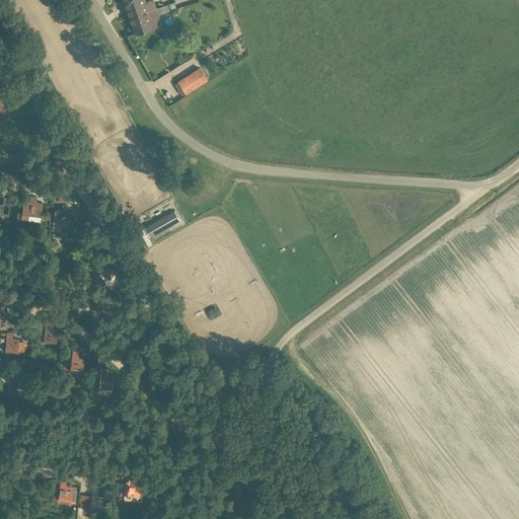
[(124,0),(125,1),(123,3),(125,7),(127,7),(130,17),(129,19),(130,23),(132,24),(135,32),(161,23),(154,1),(146,3),(145,0),(124,0)]
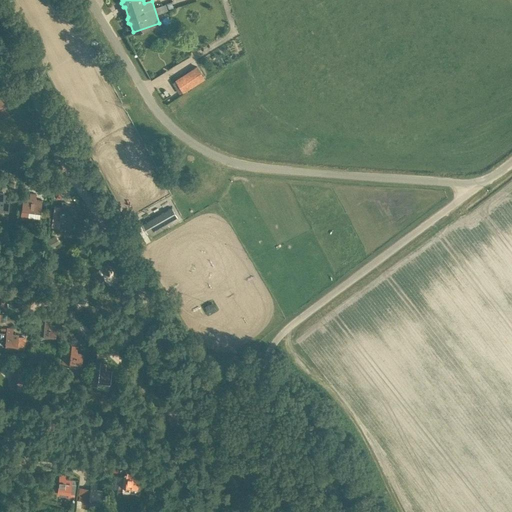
[(191,69),(175,80),(183,92),(199,81),(191,69)]
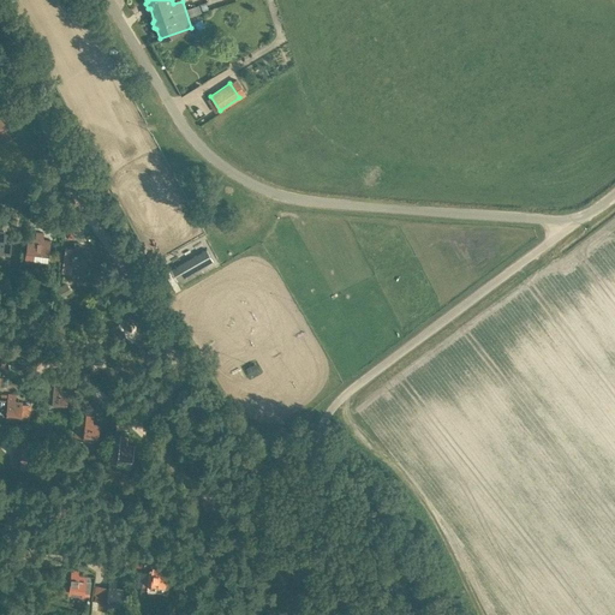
[(0,252),(10,255),(10,250),(11,246),(11,240),(12,238),(4,237),(5,232),(0,231),(0,252)]
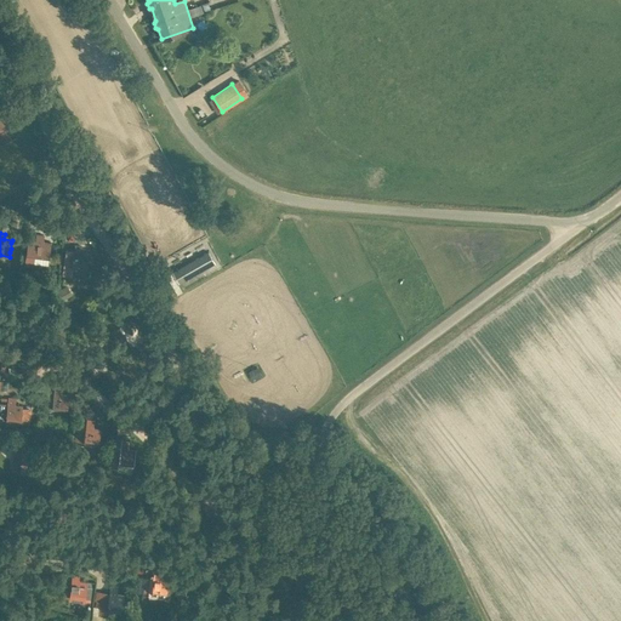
[(49,258),(51,241),(44,241),(44,235),(36,235),(36,240),(27,239),(24,261),(34,262),(34,257),(49,258)]
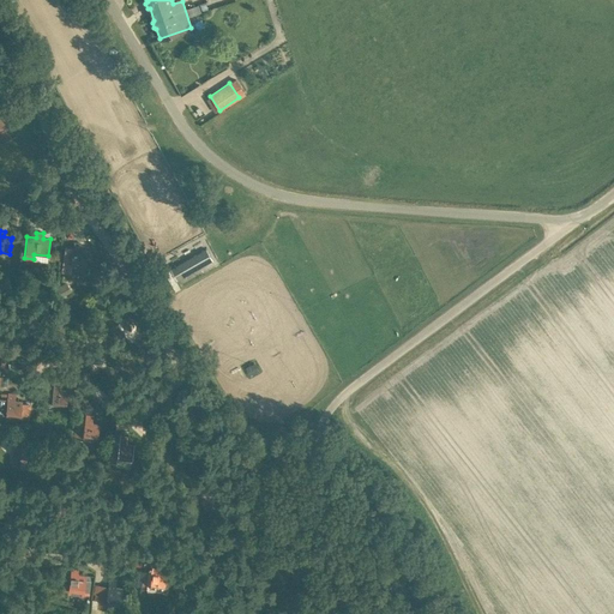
[(65,246),(61,271),(70,272),(71,264),(72,264),(85,266),(88,250),(80,250),(82,244),(73,242),(73,247),(65,246)]
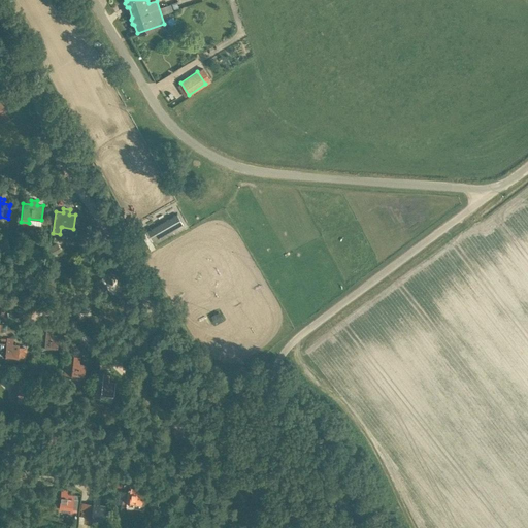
[(147,231),(152,240),(183,223),(177,215),(147,231)]
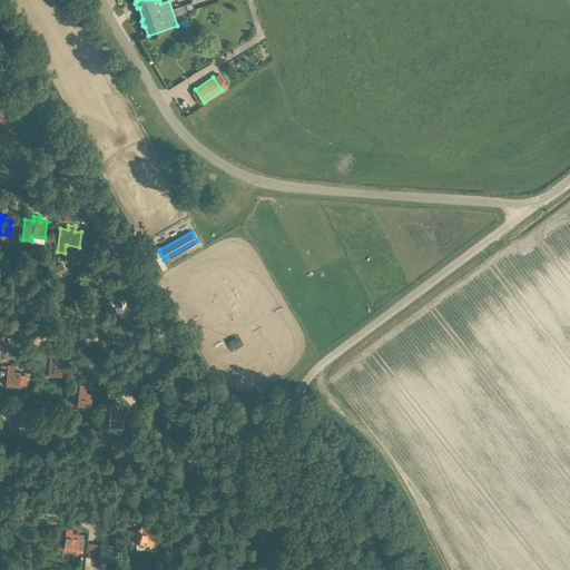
[(60,263),(52,267),(57,275),(65,271),(60,263)]
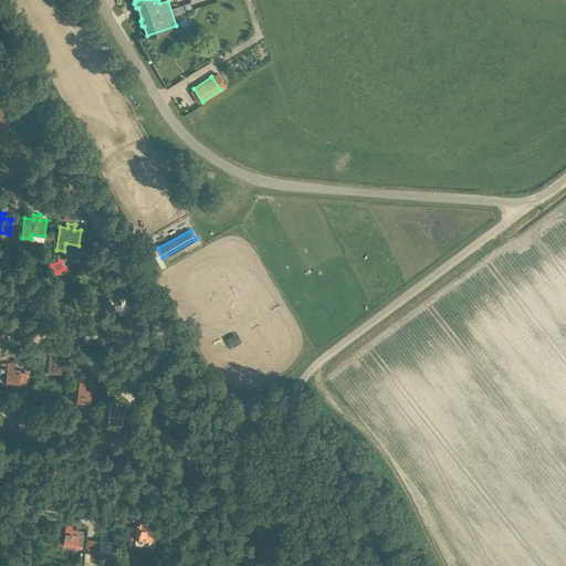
[(48,373),(61,374),(63,359),(55,358),(56,354),(50,353),(48,373)]
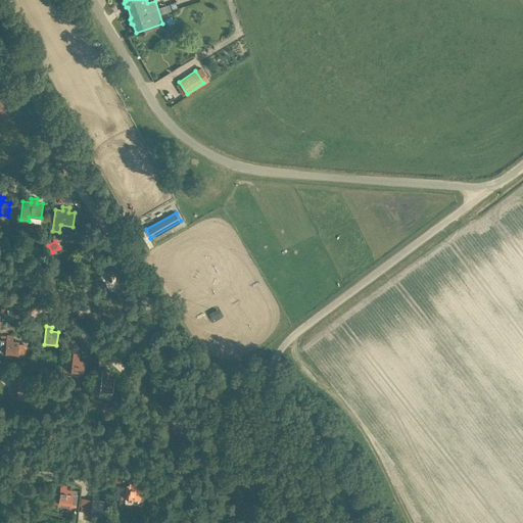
[(0,352),(17,355),(18,341),(12,340),(13,336),(7,335),(6,340),(0,338),(0,352)]
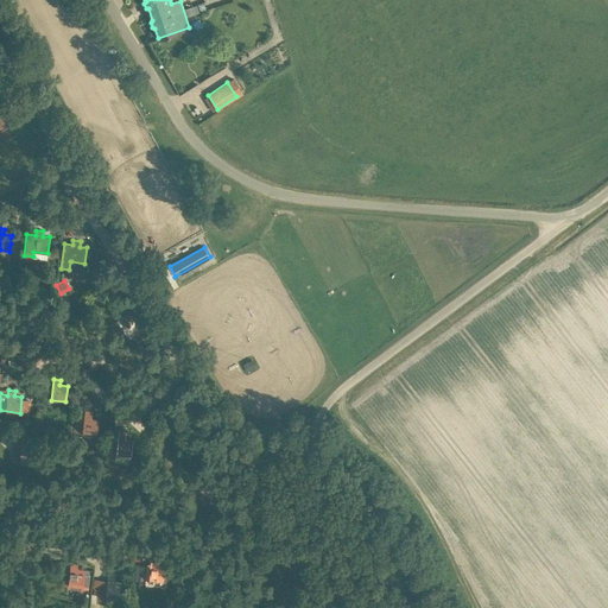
[(99,419),(92,418),(92,413),(84,412),(82,434),(96,435),(99,419)]
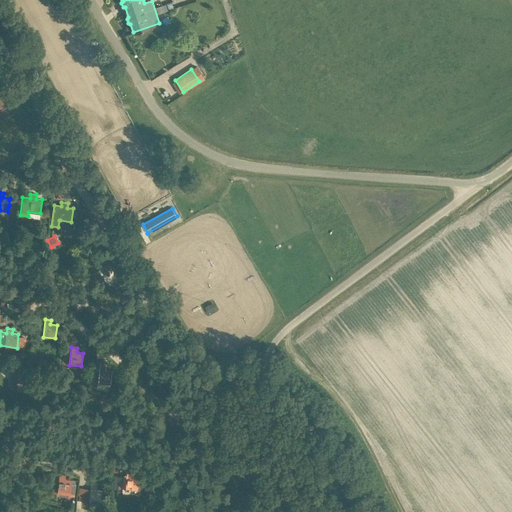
[(24,365),(18,364),(15,390),(28,392),(30,370),(24,369),(24,365)]
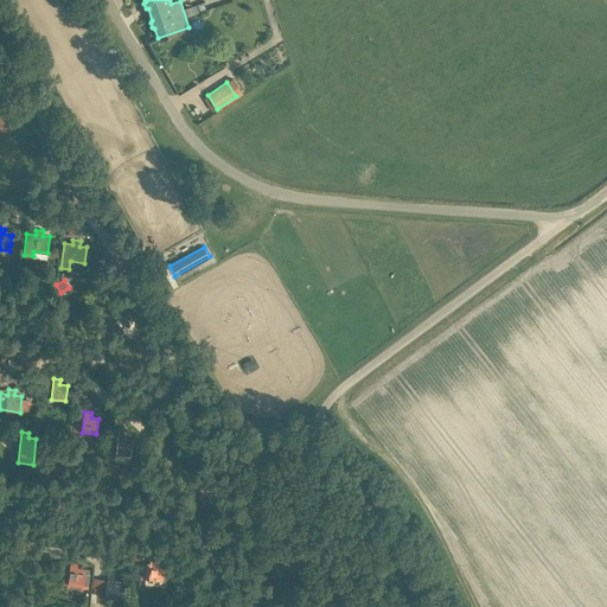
[(108,451),(108,458),(115,458),(114,461),(129,462),(133,439),(125,438),(126,433),(119,432),(116,451),(108,451)]
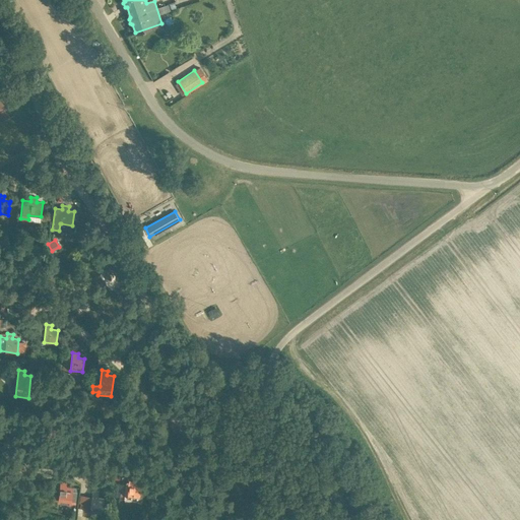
[(127,497),(139,499),(141,484),(134,483),(135,479),(129,478),(127,497)]
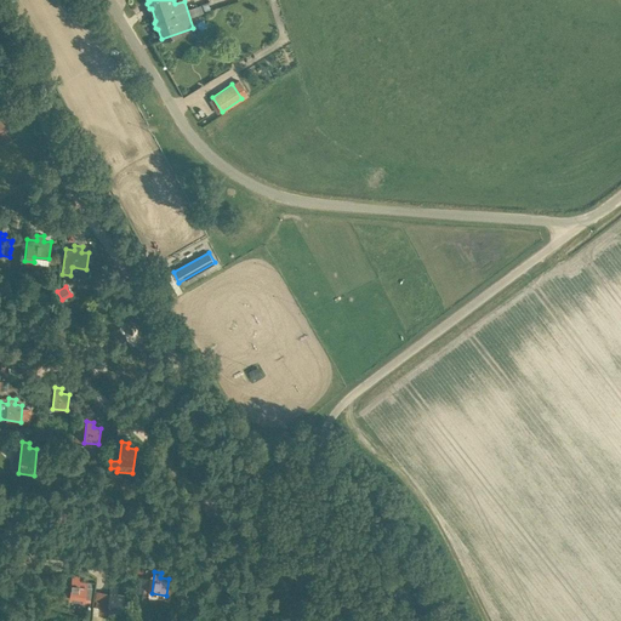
[(69,596),(69,598),(84,600),(85,598),(90,598),(92,587),(86,586),(86,585),(86,581),(79,580),(80,575),(73,574),(70,586),(69,596)]
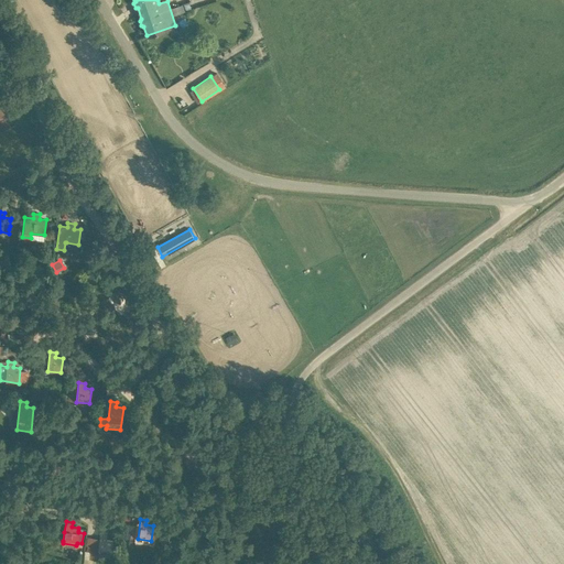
[(112,540),(106,539),(107,534),(100,533),(97,553),(110,555),(112,540)]
